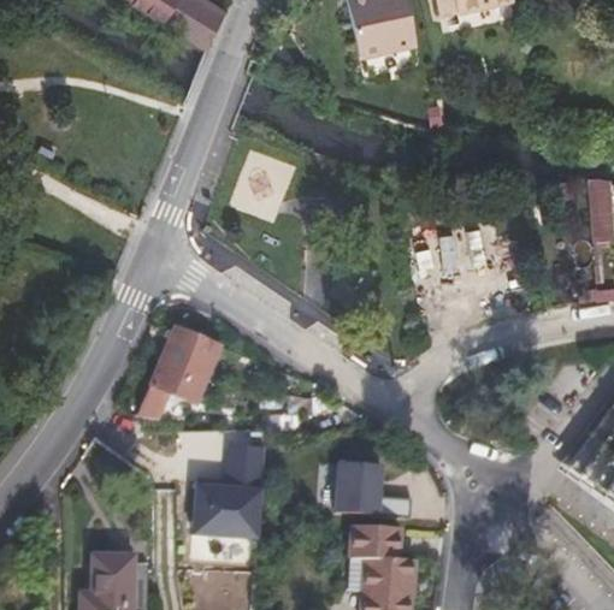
[(143,0),(211,40),(231,3),(226,0),(143,0)]
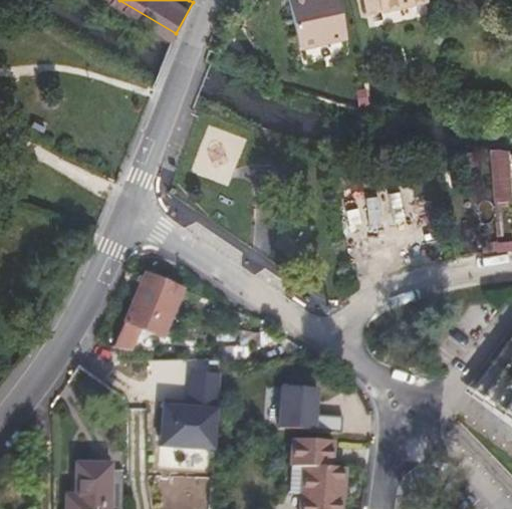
[(289,0),(299,43),(346,34),(338,0),(289,0)]
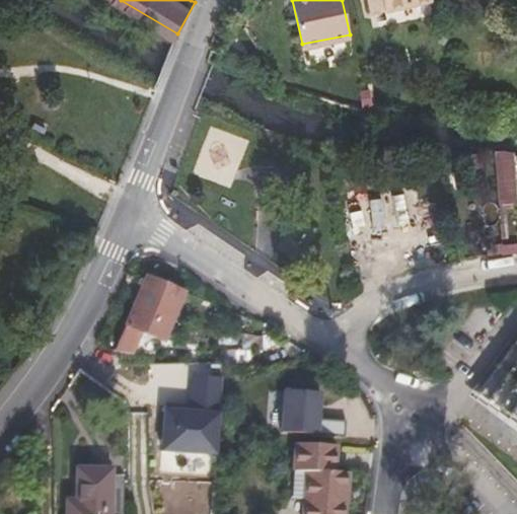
[(372,0),(375,9),(422,0),(372,0)]
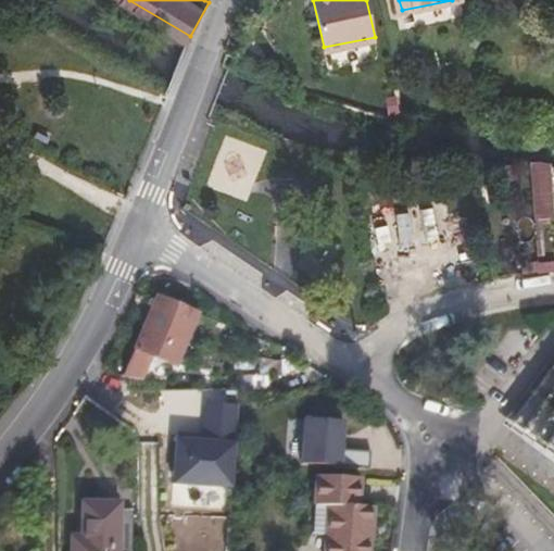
[(54,129),(39,123),(36,132),(50,138),(54,129)]
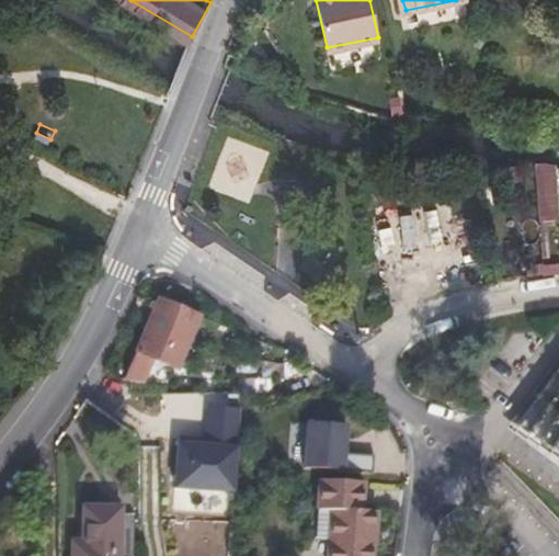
[(558,160),(538,159),(542,216),(554,216),(558,215),(558,160)]
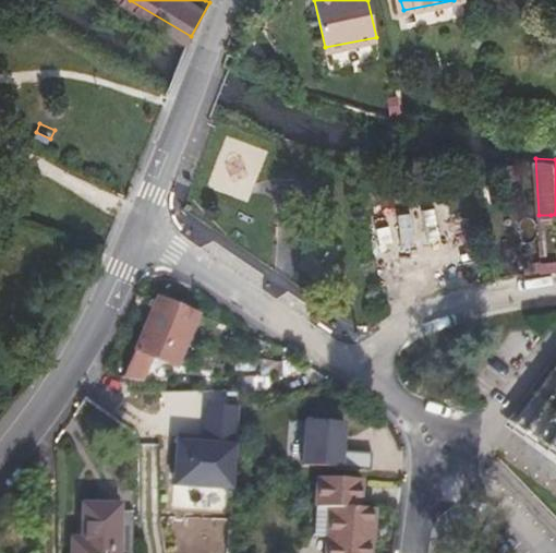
[(539,215),(541,254),(553,253),(551,215),(539,215)]
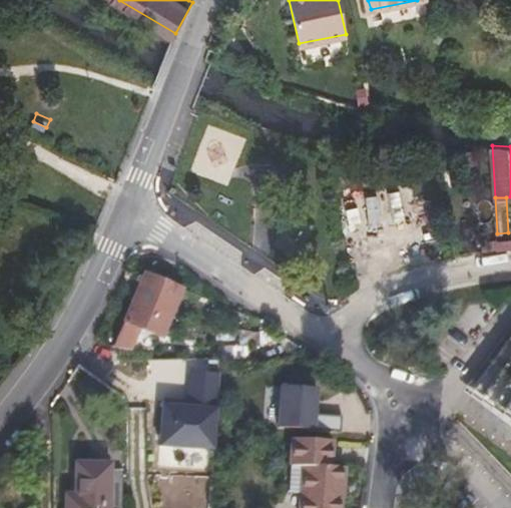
[(168,334),(187,287),(151,271),(123,336),(147,346),(155,328),(168,334)]
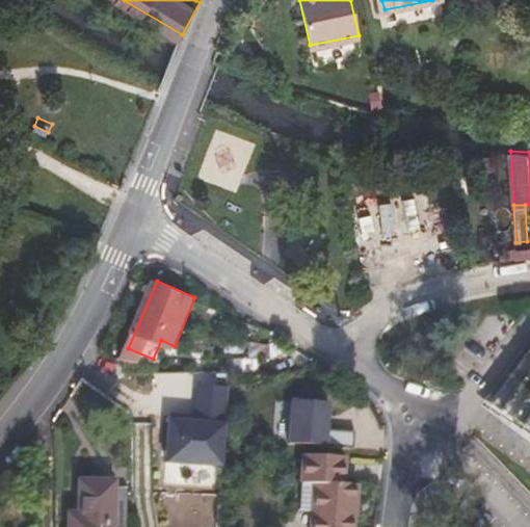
[(529,327),(527,325),(473,402),(529,443),(529,327)]
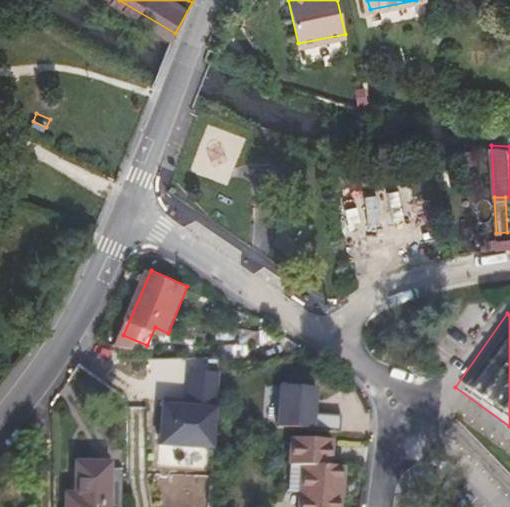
[(211,344),(237,344),(236,327),(211,328),(211,344)]
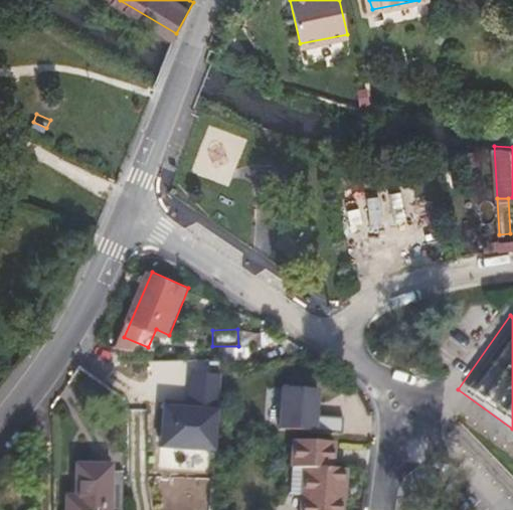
[(283,379),(281,422),(321,423),(322,380),(283,379)]
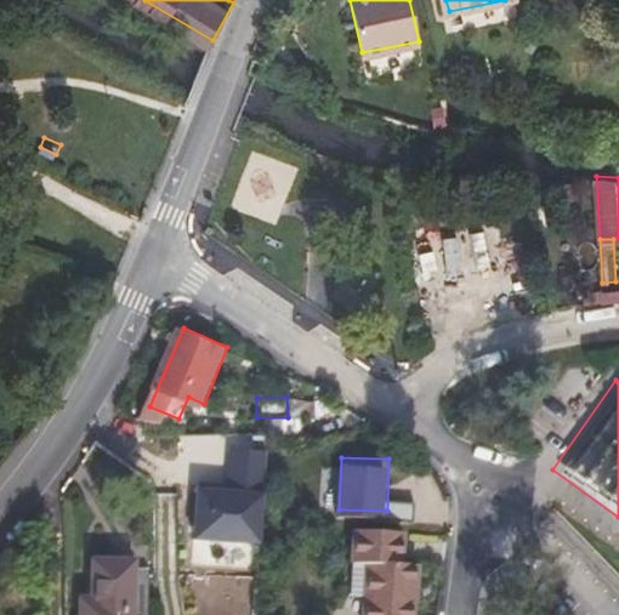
[(262,527),(263,517),(263,512),(267,487),(236,483),(231,523),(262,527)]
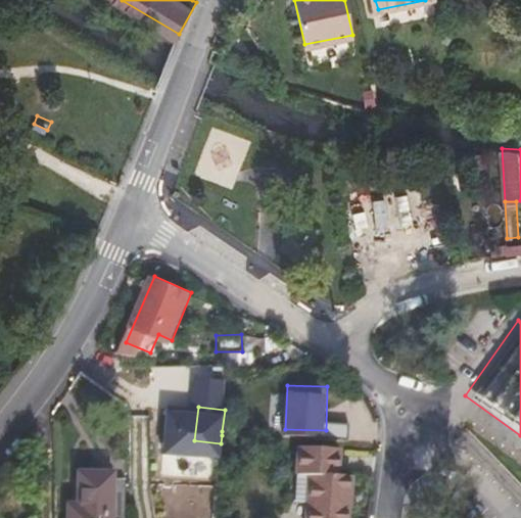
[(191,479),(217,481),(221,443),(194,440),(191,479)]
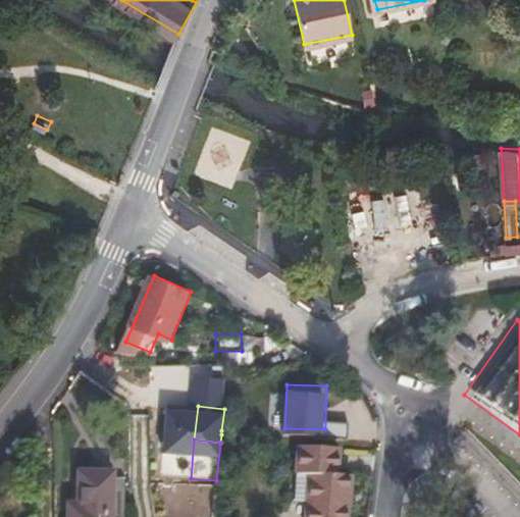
[(345,516),(349,480),(336,477),(339,452),(299,449),(292,516),(345,516)]
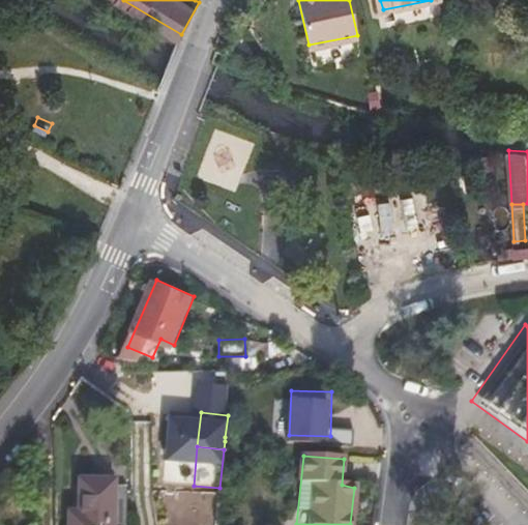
[(122,524),(125,477),(110,476),(110,471),(81,470),(79,508),(65,508),(64,524),(122,524)]
